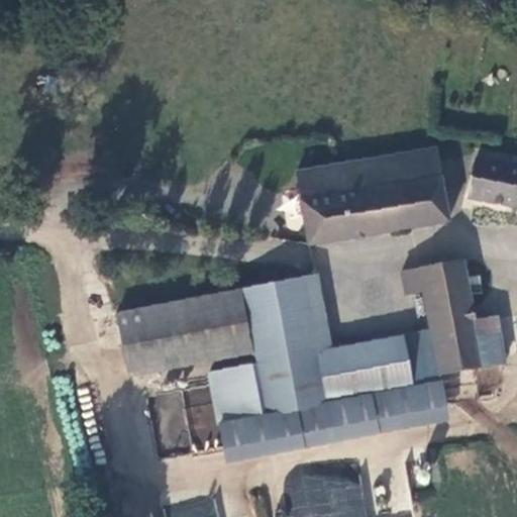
[(294,170),(307,246),(450,223),(436,146),(294,170)]
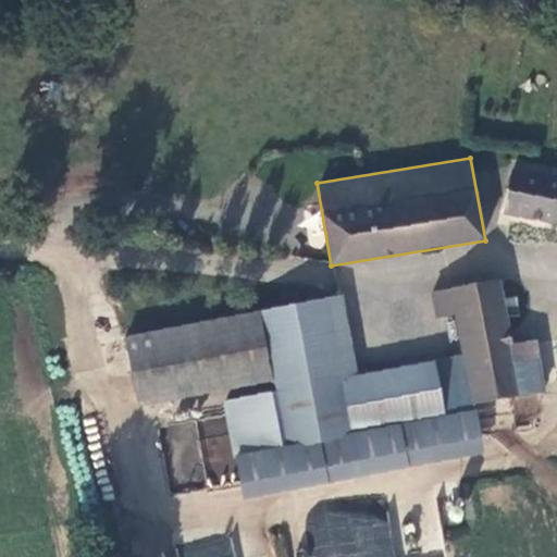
[(556,180),(510,172),(504,215),(556,225),(556,180)]
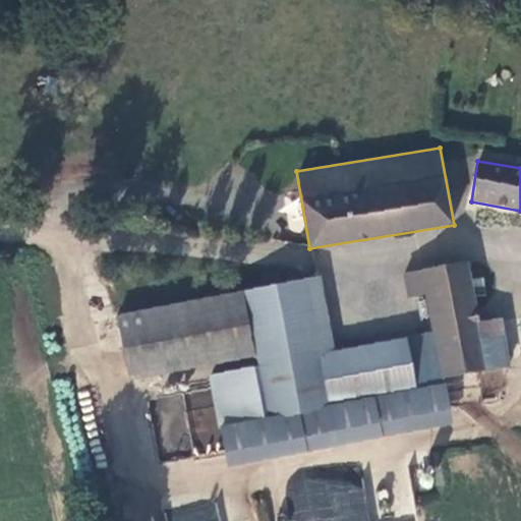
[(426,293),(433,335),(442,379),(485,370),(477,327),(465,265),(405,278),(407,297),(426,293)]
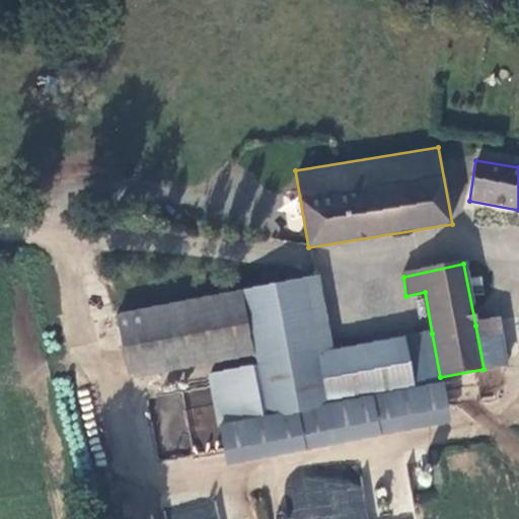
[(322,354),(304,280),(116,317),(125,363),(250,342),(255,363),(208,374),(224,457),(446,417),(440,377),(432,334),(322,354)]
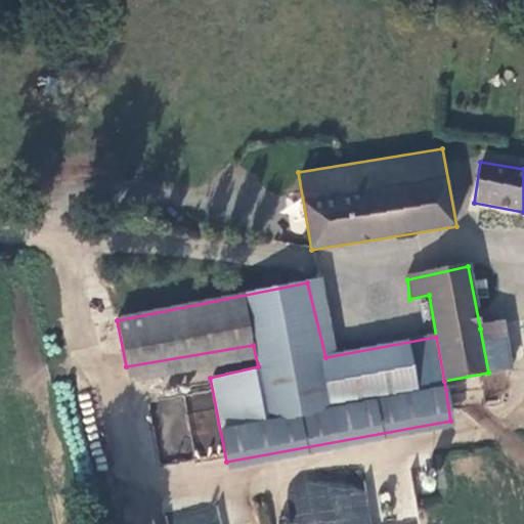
[(501,324),(480,329),(488,373),(510,366),(501,324)]
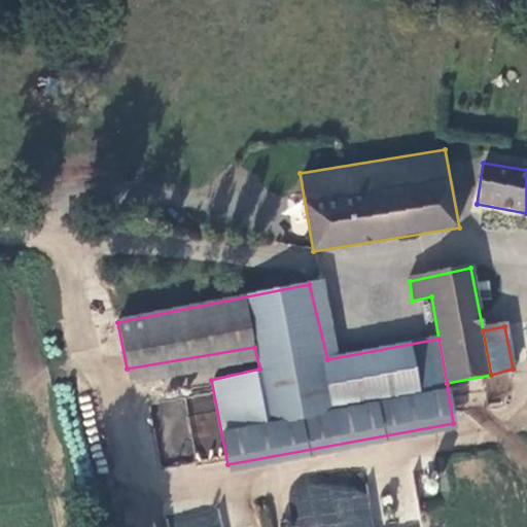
[(295,526),(373,526),(367,479),(291,488),(295,526)]
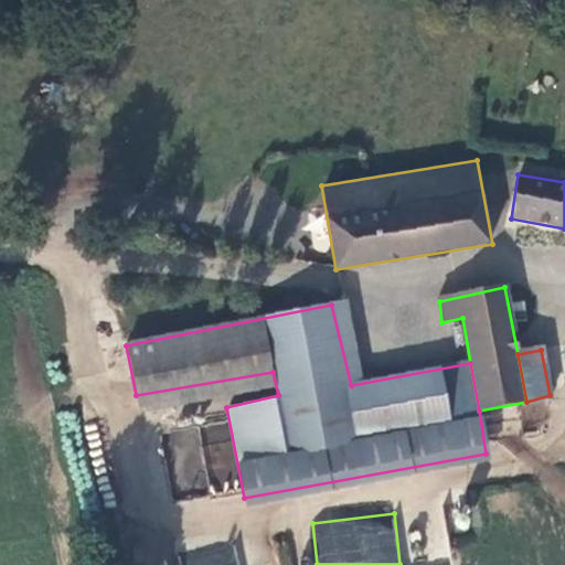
[(242,564),(238,542),(183,551),(185,564),(242,564)]
